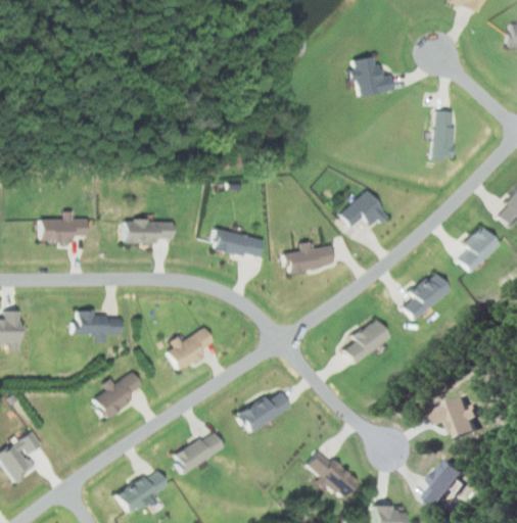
[(450,0),(450,4),(477,11),(480,0),(450,0)]
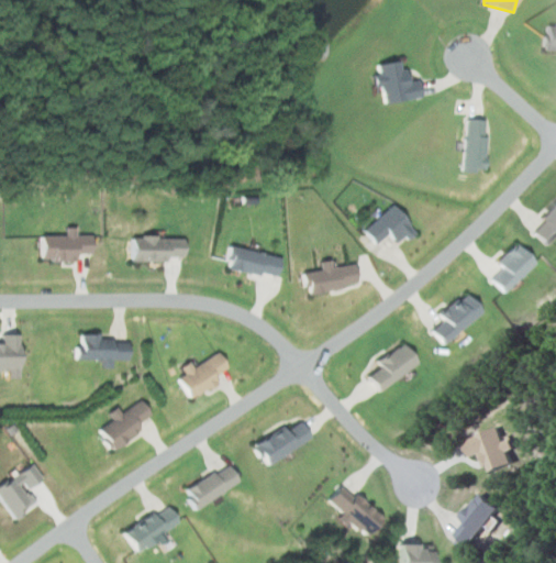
[(380,65),(381,76),(375,77),(377,88),(385,86),(387,103),(424,98),(422,80),(411,83),(409,68),(404,69),(403,61),(380,65)]
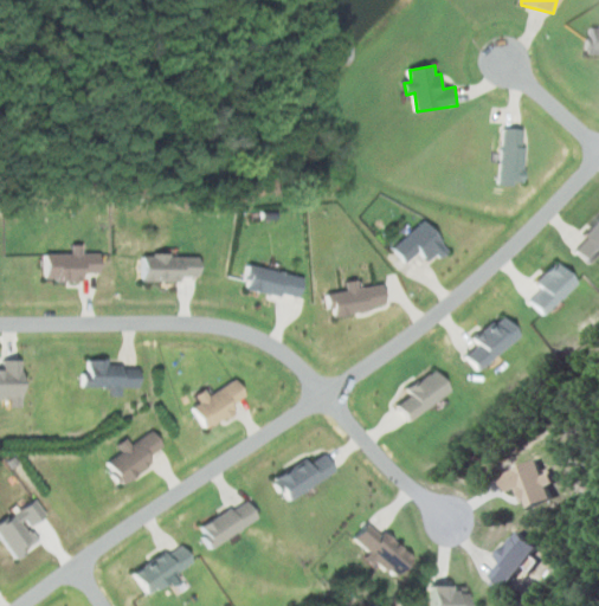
[(528,129),(506,128),(502,185),(526,186),(528,129)]
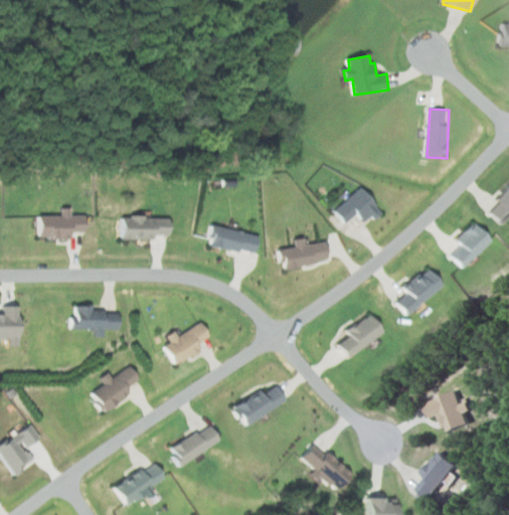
[(334,210),(345,224),(357,214),(364,222),(372,216),(376,220),(383,213),(362,188),(334,210)]
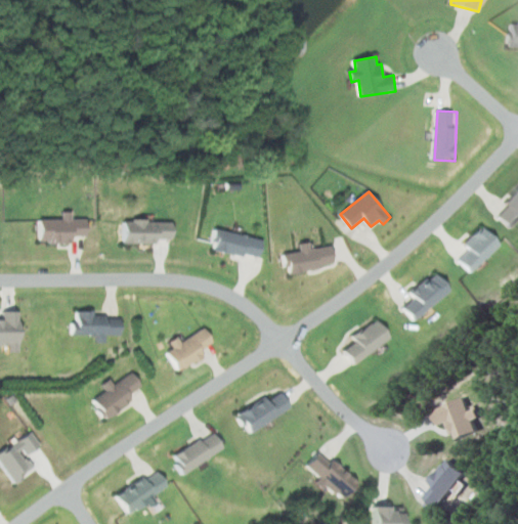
[(517,193),(498,216),(512,230),(517,224),(517,193)]
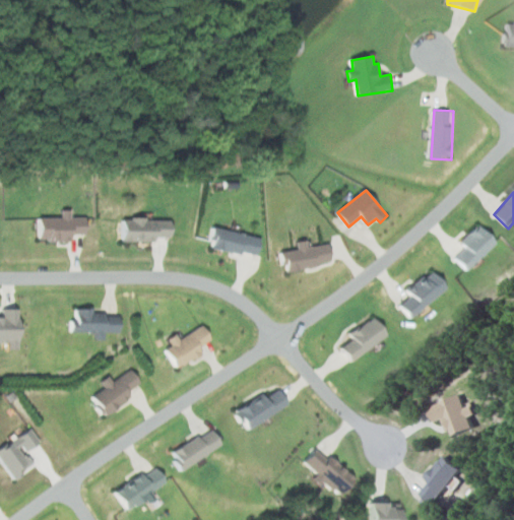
[(87,235),(87,217),(73,218),(73,210),(63,210),(63,217),(40,218),(40,243),(72,242),(72,235),(87,235)]
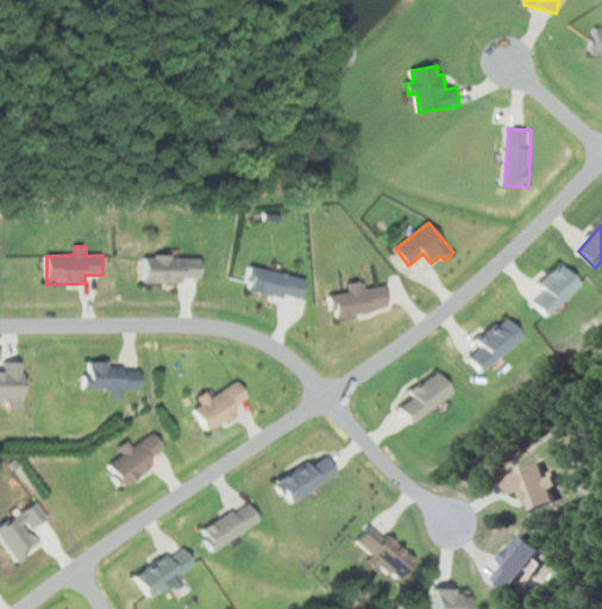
[(143,283),(183,284),(183,278),(201,278),(201,258),(144,257),(143,283)]
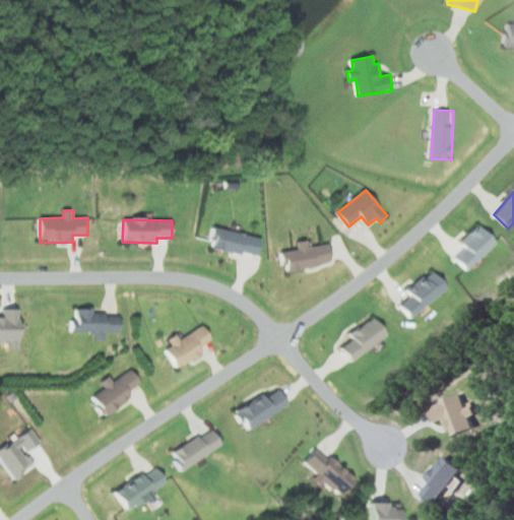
[(498,244),(480,224),(461,243),(467,249),(456,260),(467,272),(498,244)]
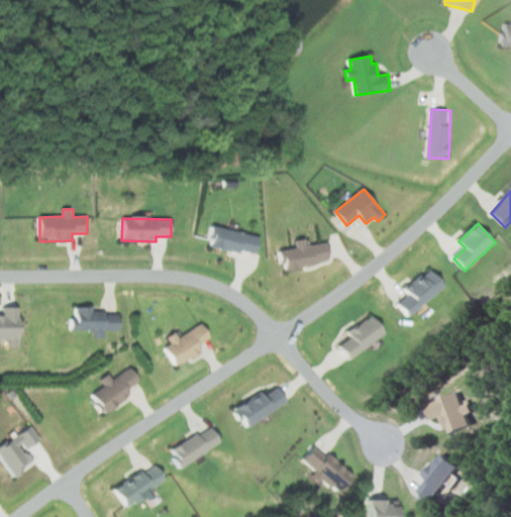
[(257,256),(261,238),(215,226),(210,245),(257,256)]
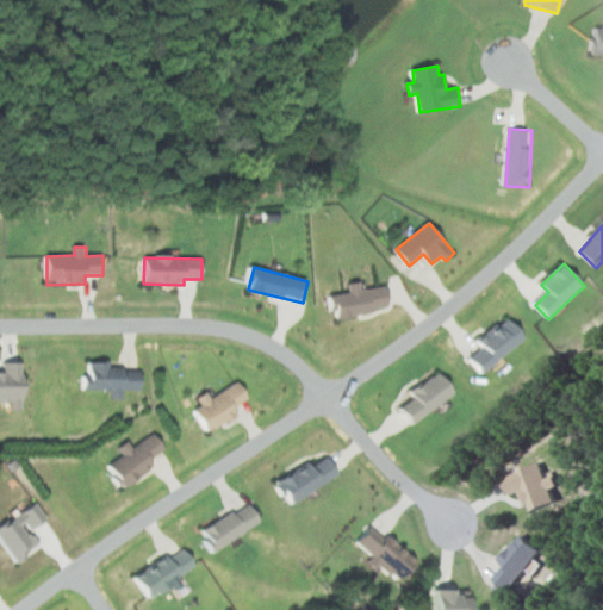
[(391,309),(386,286),(362,291),(361,282),(349,285),(350,293),(333,297),(337,319),(391,309)]
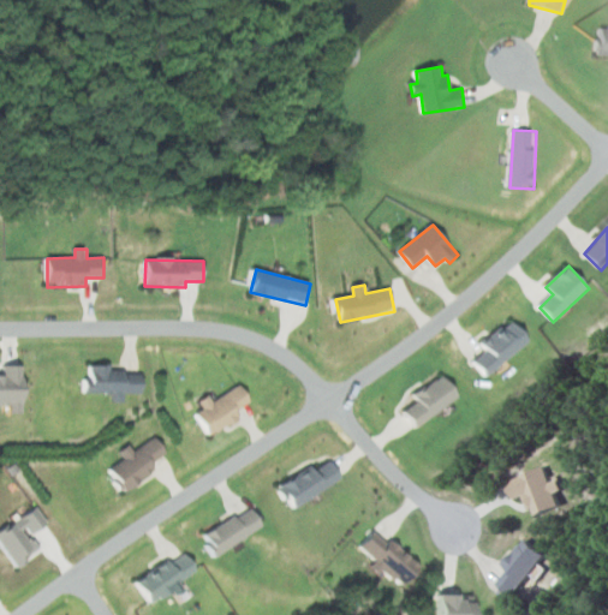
[(530,340),(512,321),(484,346),(488,351),(475,363),(488,378),(530,340)]
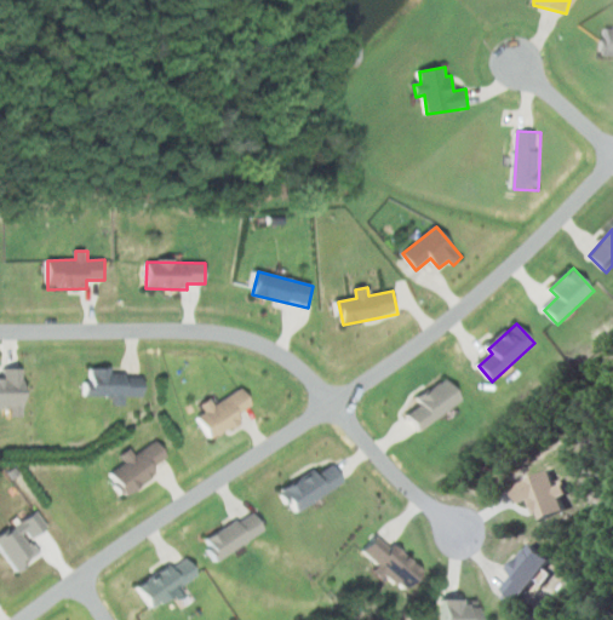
[(89,397),(116,397),(115,406),(127,407),(127,397),(144,397),(144,375),(114,375),(114,368),(90,368),(89,397)]
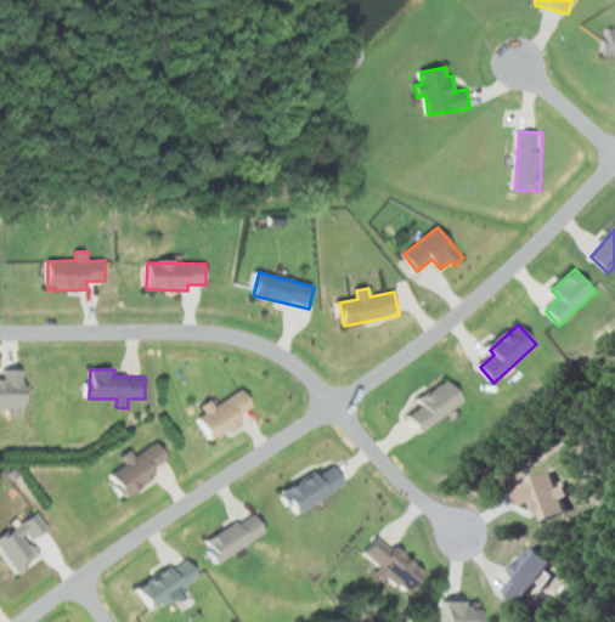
[(0,411),(12,412),(12,419),(23,419),(24,371),(4,371),(4,380),(0,380),(0,411)]
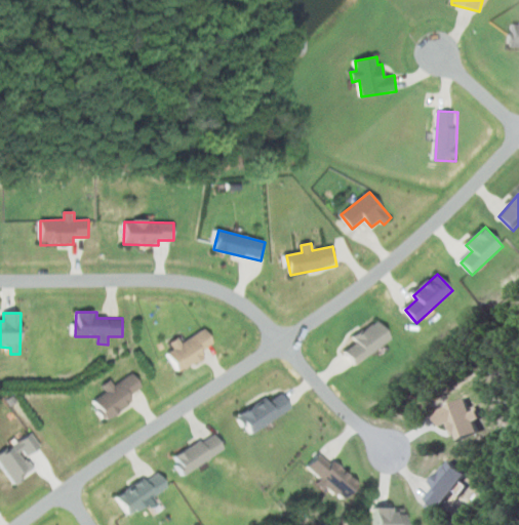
[(347,349),(354,362),(393,340),(381,319),(354,334),(358,341),(347,349)]
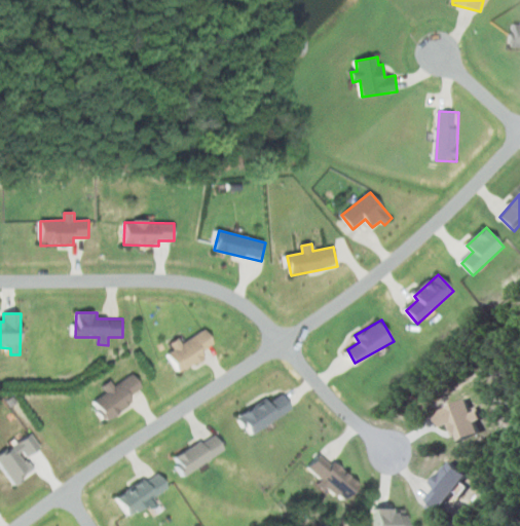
[(216,343),(206,328),(184,342),(179,336),(171,342),(175,348),(168,352),(181,373),(207,355),(203,351),(216,343)]
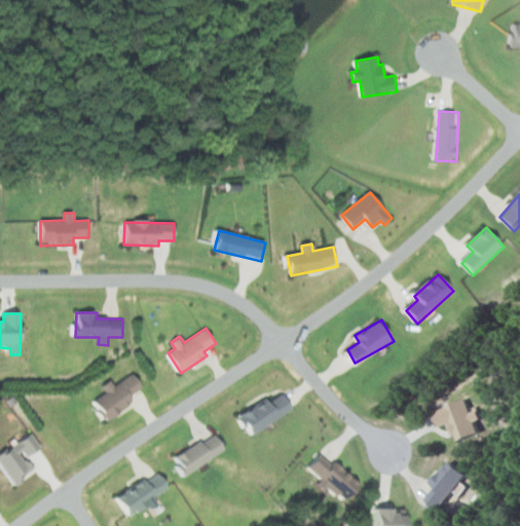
[(103,384),(108,392),(95,400),(106,419),(135,403),(131,395),(144,387),(136,373),(115,384),(112,379),(103,384)]
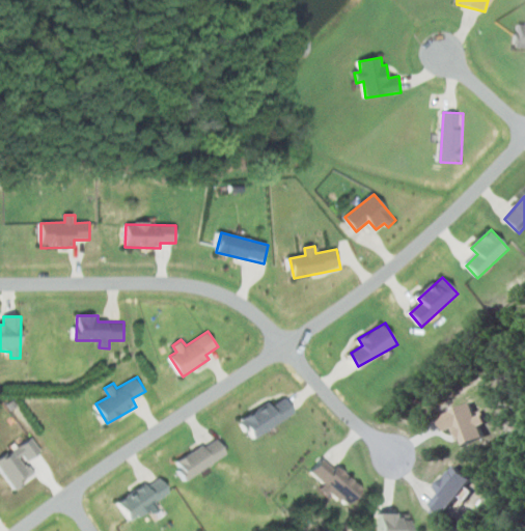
[(270,400),(242,418),(254,438),(296,412),(285,396),(273,404),(270,400)]
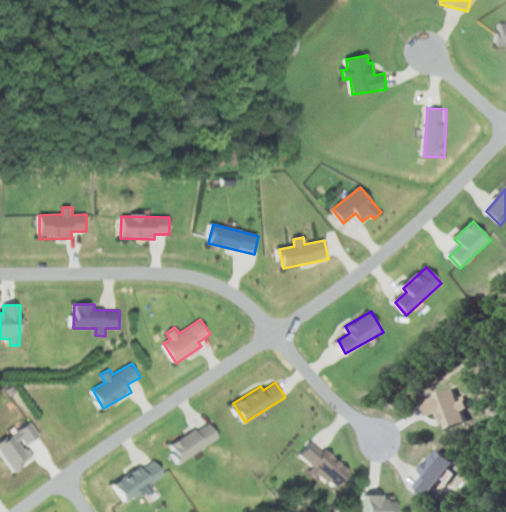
[(472,421),(468,409),(474,406),(470,397),(463,400),(459,387),(427,398),(433,415),(443,411),(449,429),(472,421)]
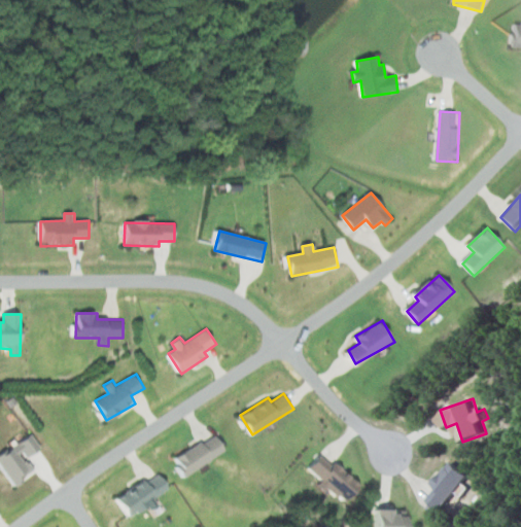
[(37,471),(29,455),(42,448),(34,433),(0,453),(0,460),(13,485),(37,471)]
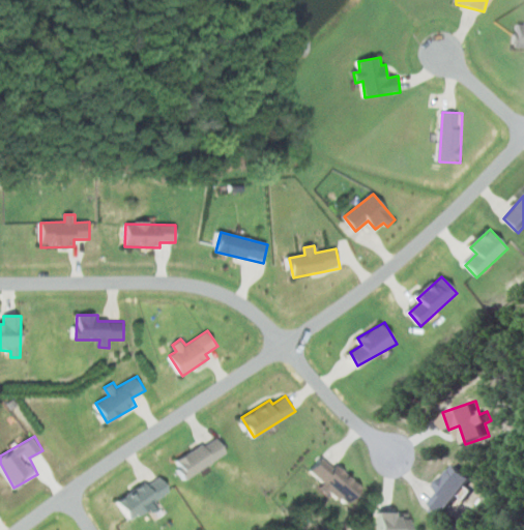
[(176,459),(185,477),(229,455),(221,438),(176,459)]
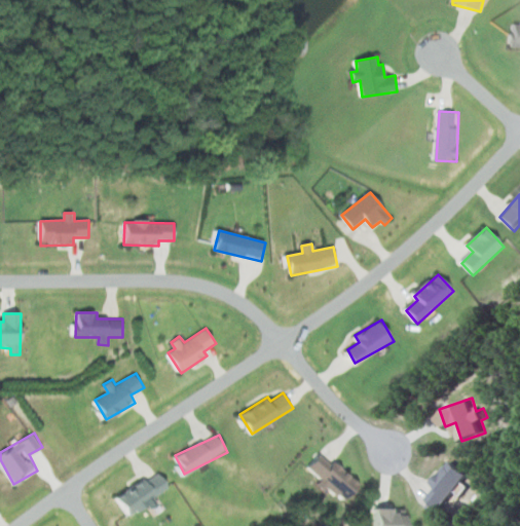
[(359,485),(323,451),(308,465),(324,479),(322,481),(343,501),(359,485)]
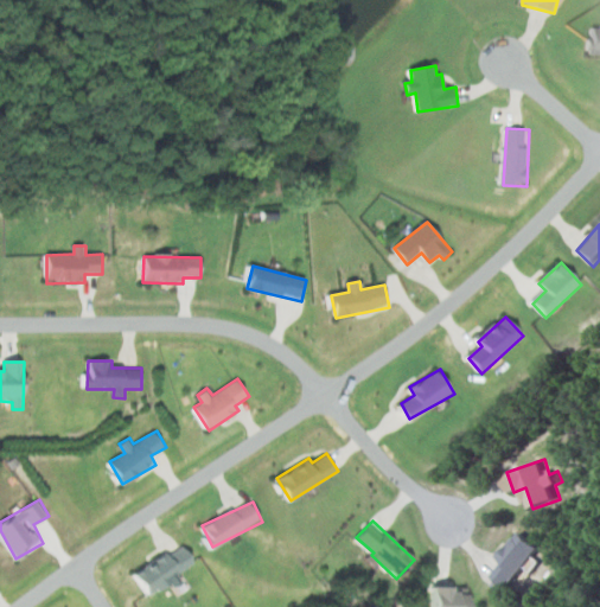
[(502,556),(508,562),(497,574),(510,586),(544,548),(525,530),(502,556)]
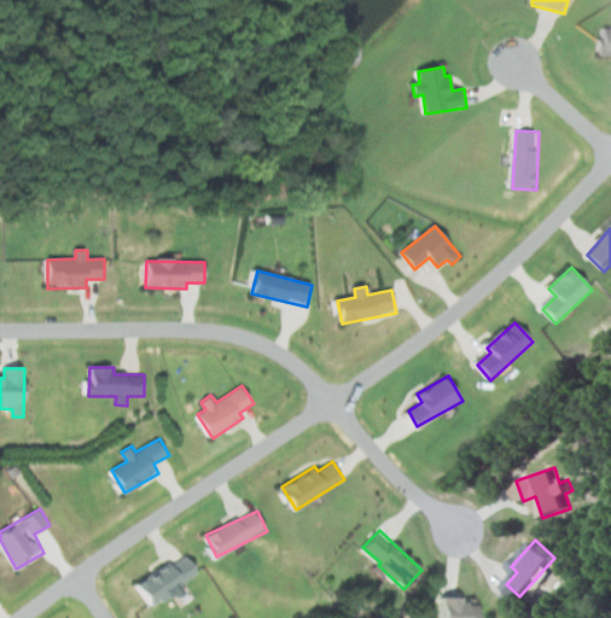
[(138,584),(152,607),(185,587),(182,583),(201,572),(187,553),(138,584)]
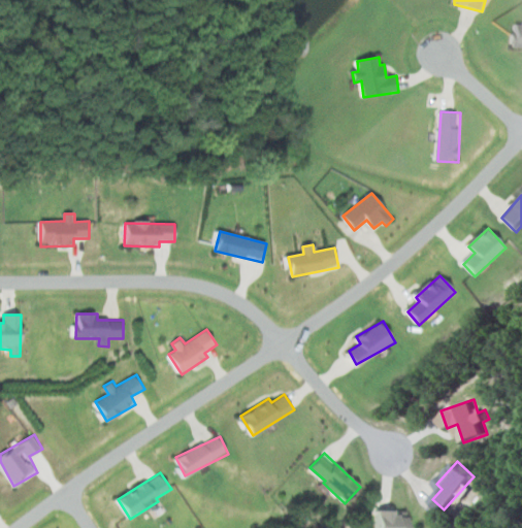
[(406,527),(408,510),(394,510),(394,507),(377,507),(376,527),(406,527)]
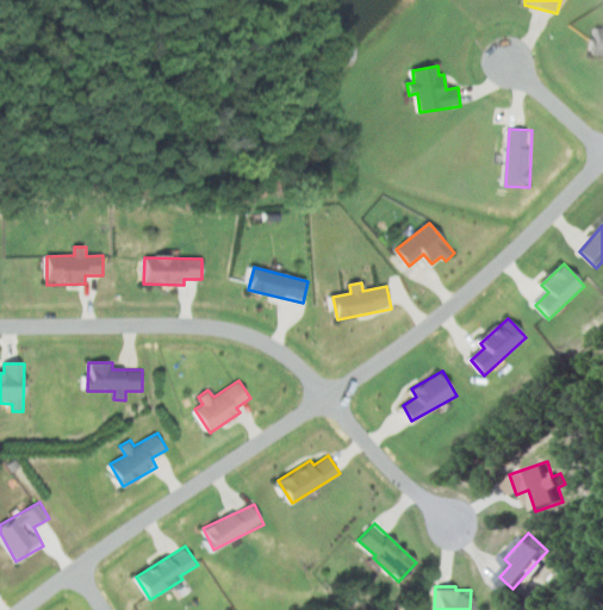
All buildings are outlined.
